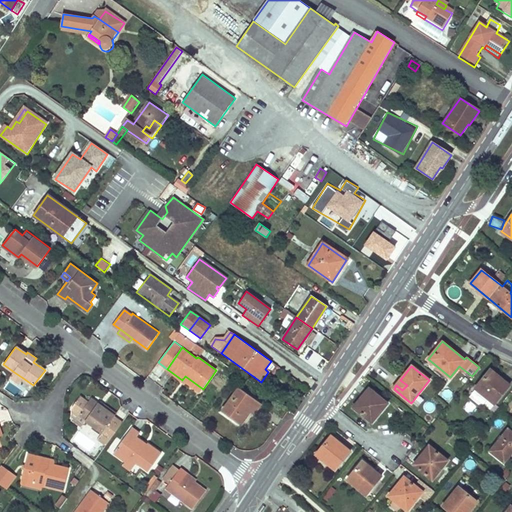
[(510,384),(490,368),(485,375),(504,391),(510,384)]
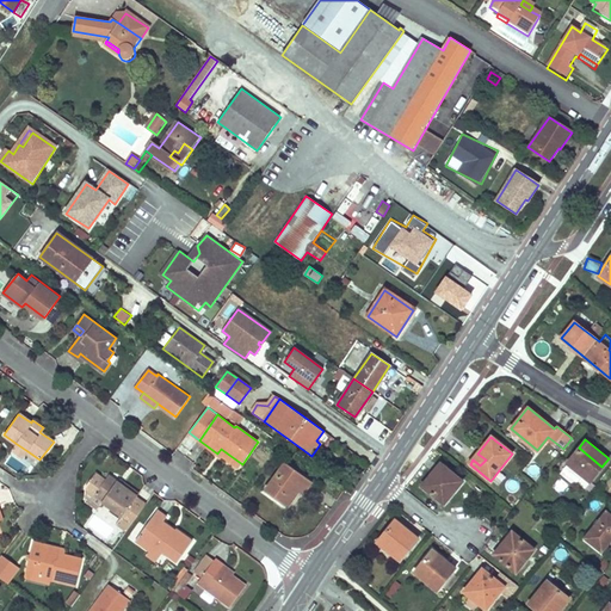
[(28,451),(17,444),(12,450),(24,457),(28,451)]
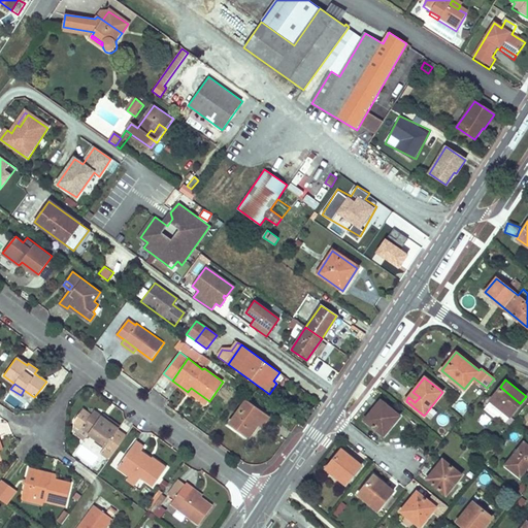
[(520,403),(500,387),(489,400),(509,417),(520,403)]
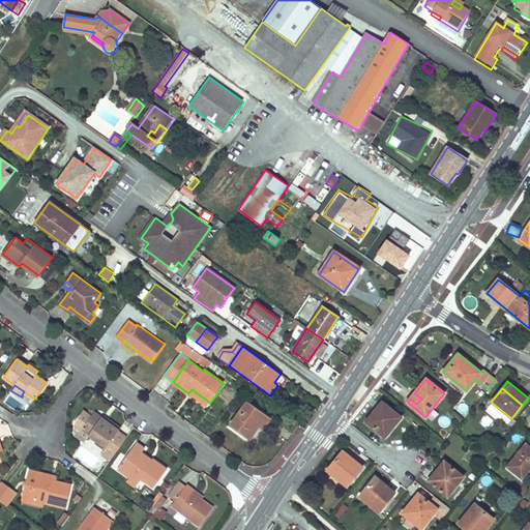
[(210,403),(192,389),(188,393),(207,407),(210,403)]
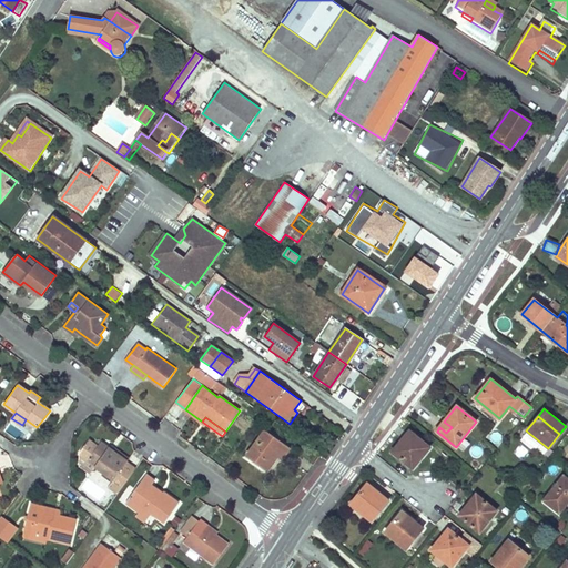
[(444,422),(439,427),(446,433),(452,427),(444,422)]
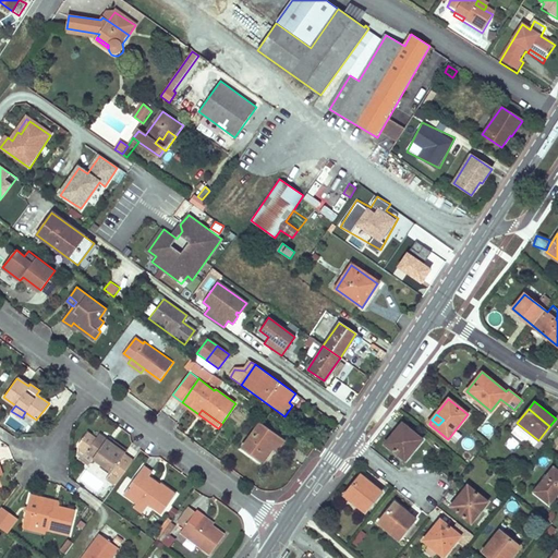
[(284,440),(261,423),(242,448),(262,462),(273,448),(276,451),(284,440)]
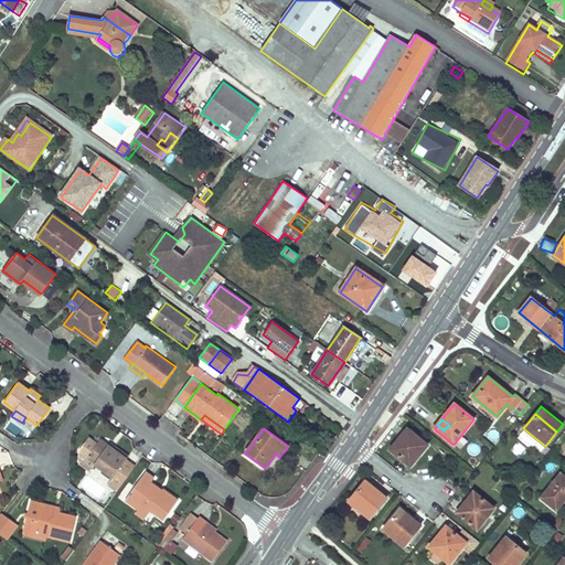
[(415,434),(408,428),(390,450),(397,456),(415,434)]
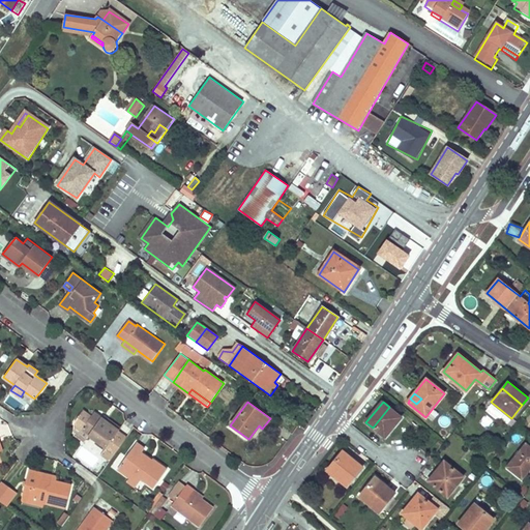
[(401,416),(389,407),(373,428),(385,437),(401,416)]
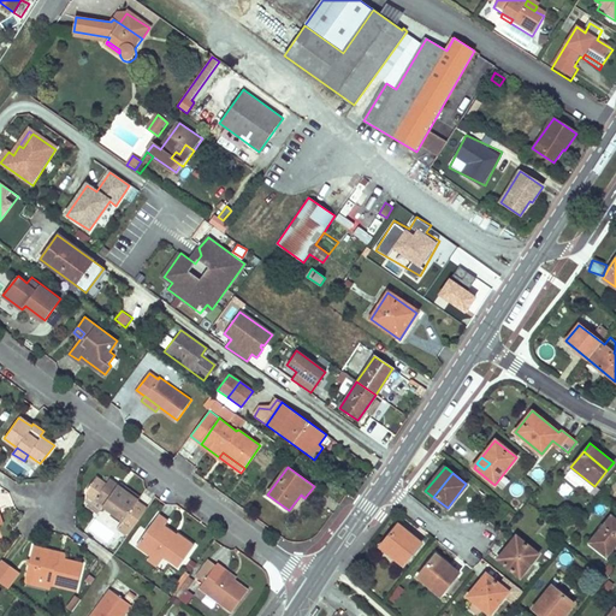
[(122,520),(119,523),(129,531),(144,508),(136,501),(137,498),(123,489),(108,479),(105,483),(95,475),(84,490),(84,504),(96,513),(102,505),(122,520)]
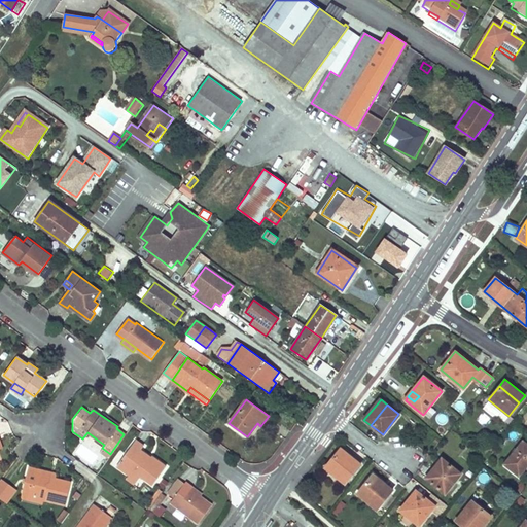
[(107,416),(105,418),(117,426),(119,424),(107,416)]
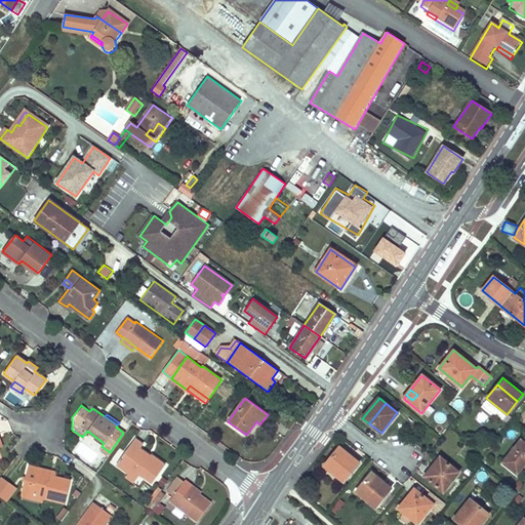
[(116,463),(128,473),(131,467),(139,473),(145,477),(152,481),(165,463),(151,453),(150,454),(139,447),(142,443),(134,438),(116,463)]
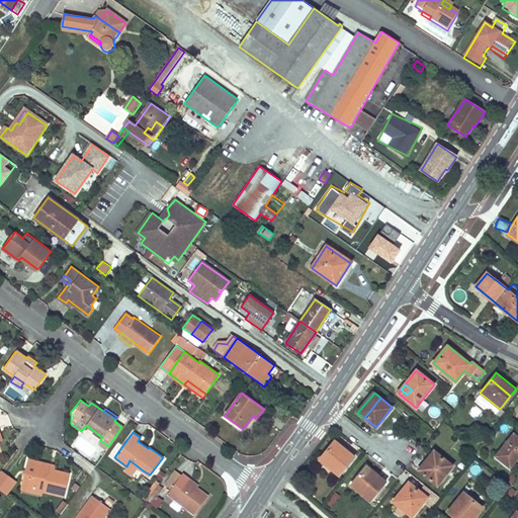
[(517,456),(517,436),(514,433),(496,455),(510,467),(517,456)]
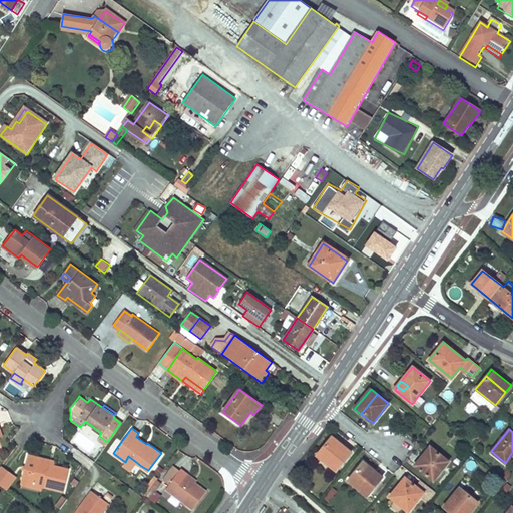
[(99,436),(96,440),(105,446),(107,442),(99,436)]
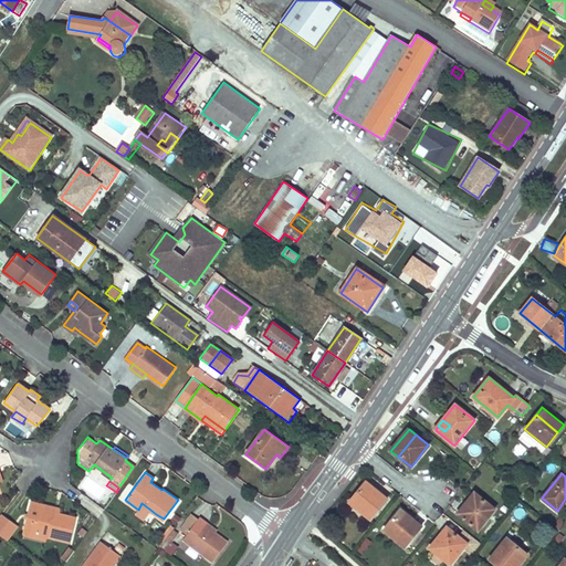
[(388,499),(366,481),(359,490),(381,507),(388,499)]
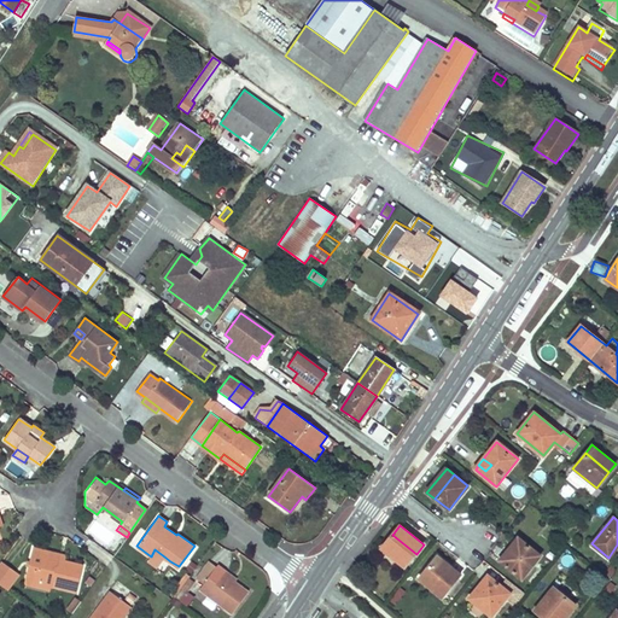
[(417,554),(392,535),(382,548),(406,567),(417,554)]
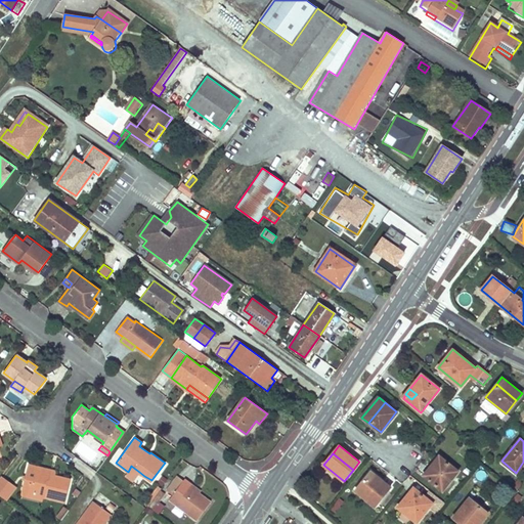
[(459,471),(439,455),(423,475),(442,491),(459,471)]
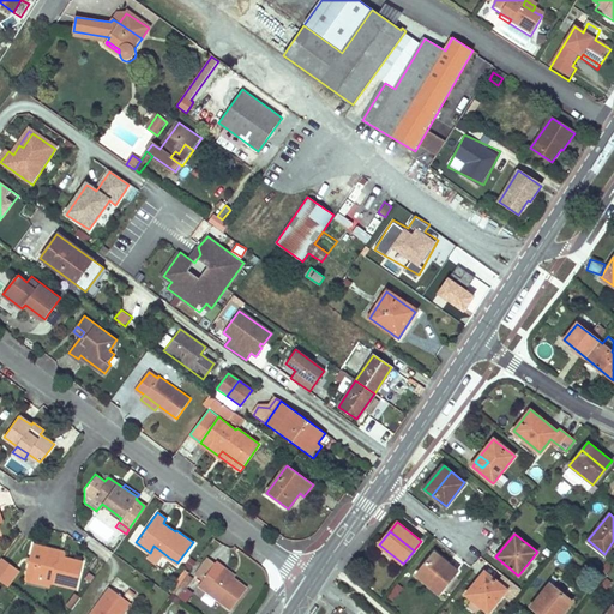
[(31,543),(25,576),(50,581),(76,587),(82,560),(64,557),(56,554),(58,549),(31,543)]
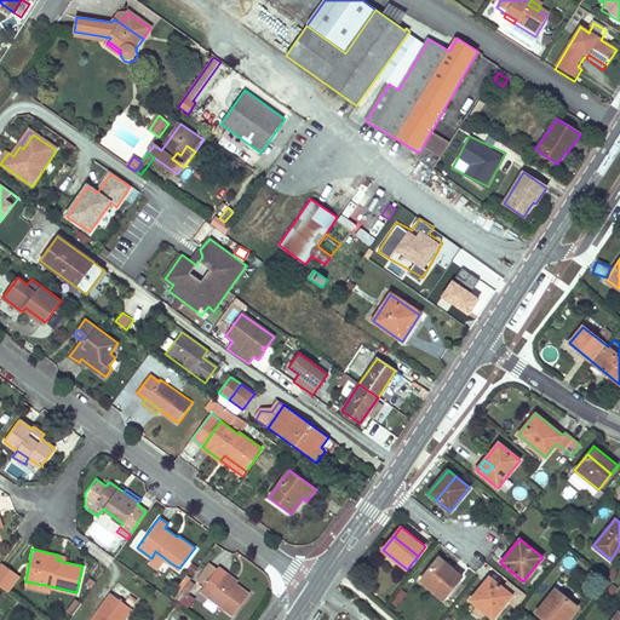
[(151,558),(148,562),(158,569),(165,558),(155,551),(151,558)]
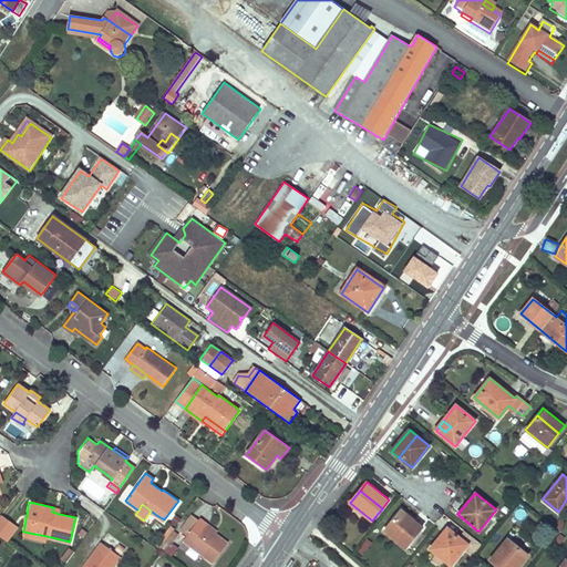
[(423,527),(402,509),(385,531),(406,547),(423,527)]
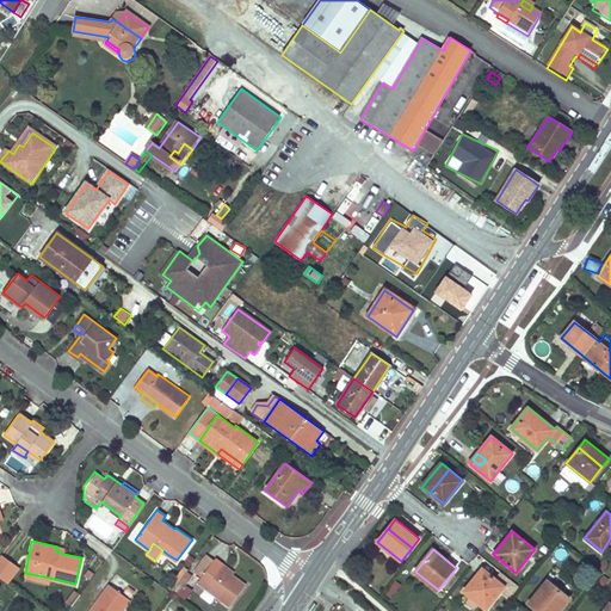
[(201,578),(214,559),(204,553),(191,572),(201,578)]
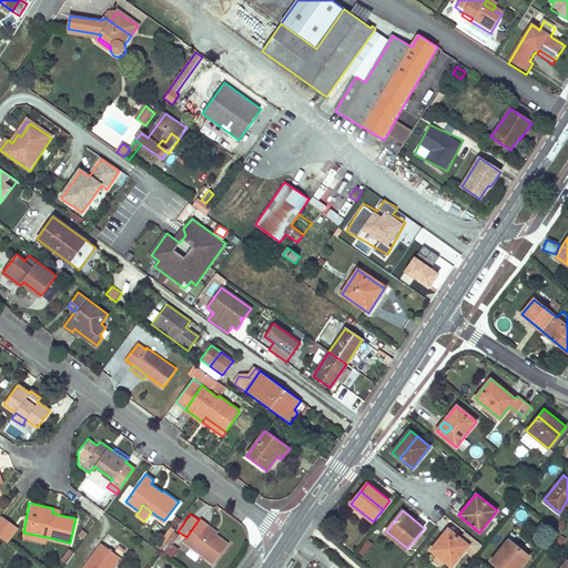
[(186,537),(183,541),(212,563),(227,541),(205,525),(206,523),(200,517),(199,519),(186,537)]
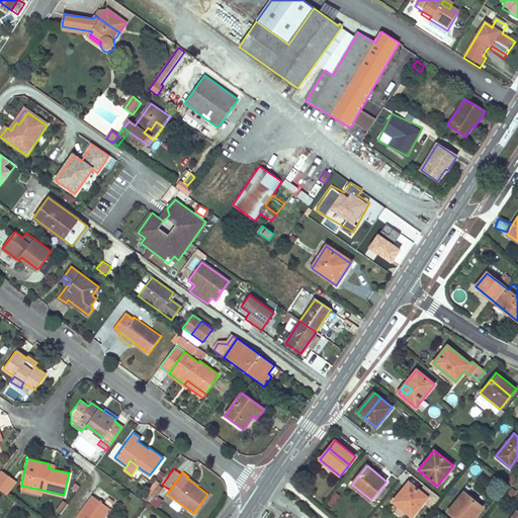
[(15,482),(8,477),(0,487),(0,489),(6,494),(15,482)]
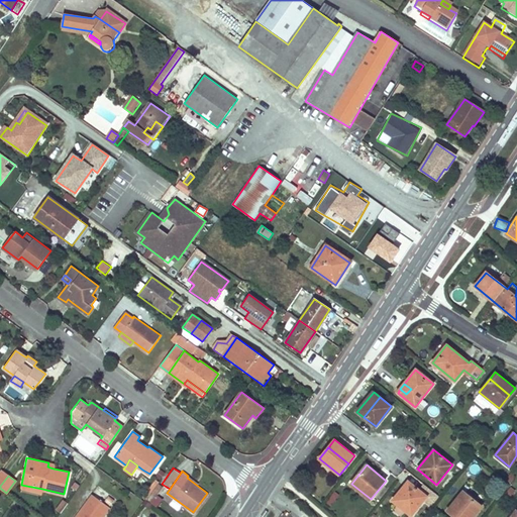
[(153,480),(140,498),(142,500),(144,498),(156,483),(157,482),(153,480)]
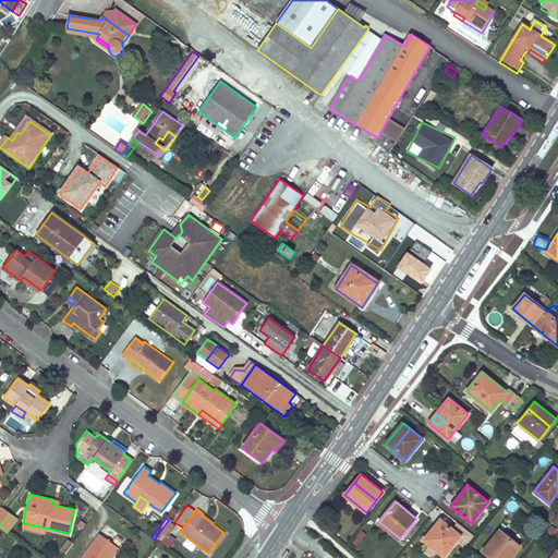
[(460,535),(440,519),(423,540),(444,557),(460,535)]
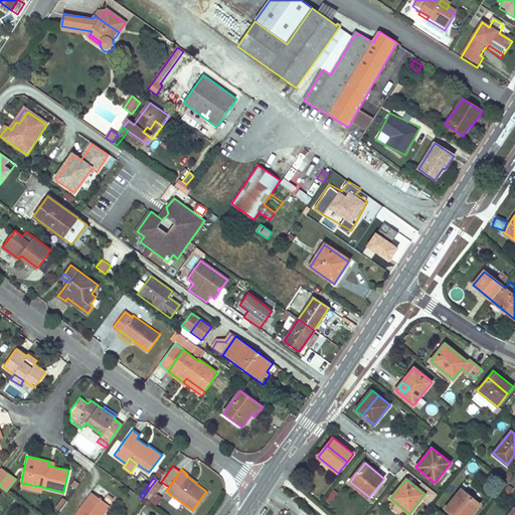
[(155,481),(144,496),(148,499),(149,500),(160,485),(155,481)]
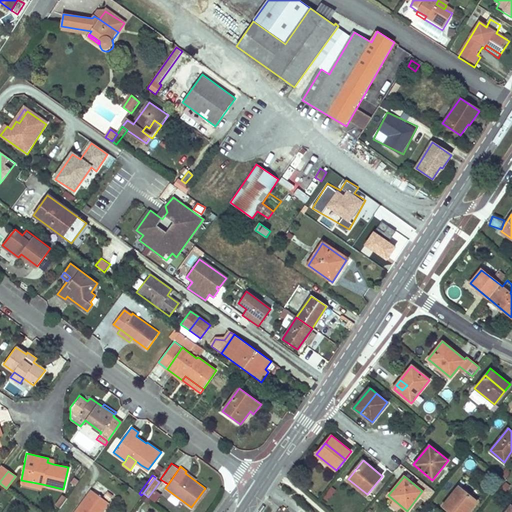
[(42,484),(21,480),(20,484),(41,489),(42,484)]
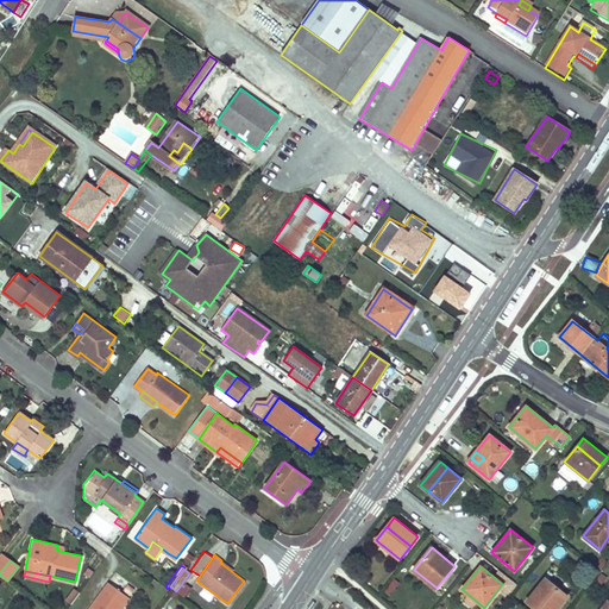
[(557,608),(567,596),(546,578),(527,602),(535,608),(557,608)]
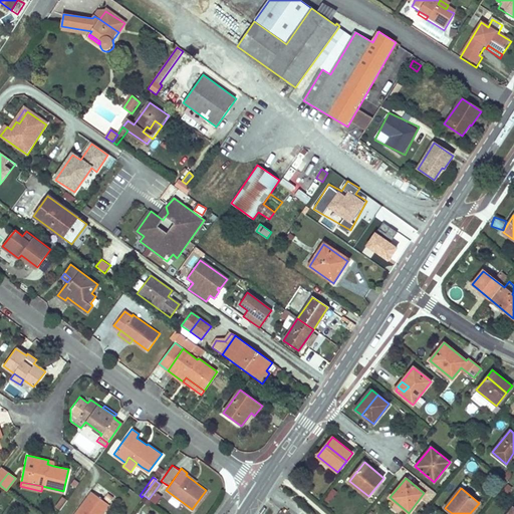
[(0,510),(10,497),(0,490),(0,510)]
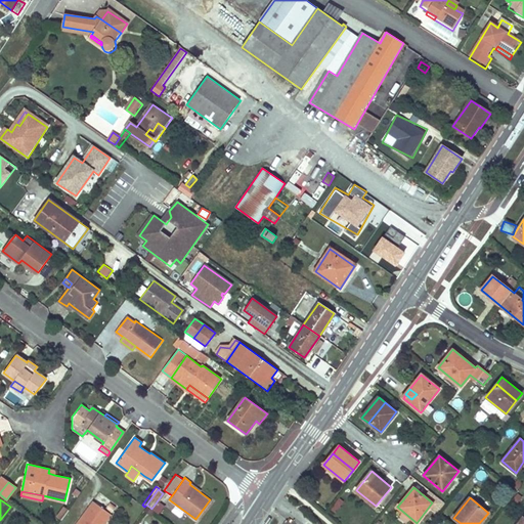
[(84,519),(82,517),(76,523),(103,523),(111,514),(93,500),(88,508),(91,510),(84,519)]
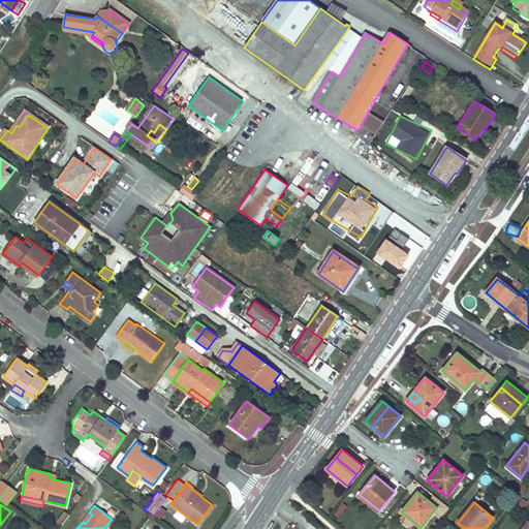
[(117,511),(111,507),(106,514),(113,518),(117,511)]
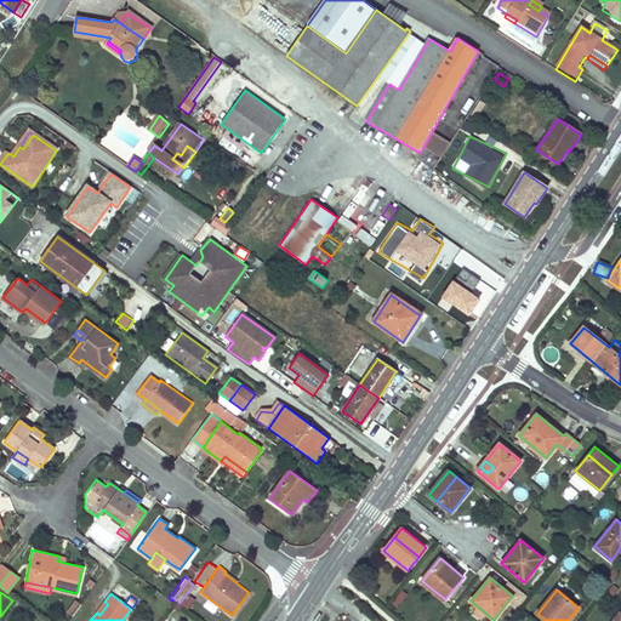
[(104,602),(97,613),(100,615),(108,604),(104,602)]
